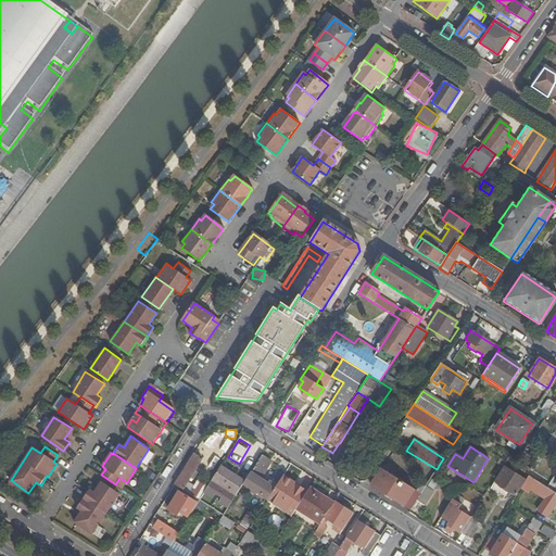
[(202,459),(193,454),(174,484),(185,491),(199,501),(202,496),(186,485),(202,459)]
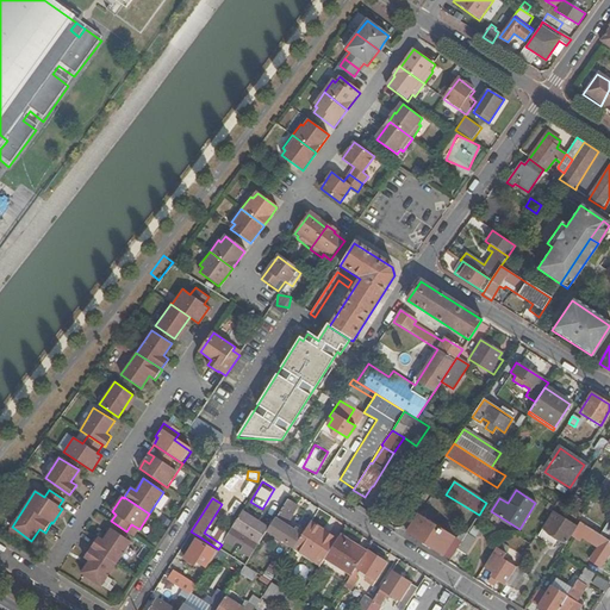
[(293,549),(303,533),(294,527),(292,529),(285,524),(287,522),(296,506),(287,500),(277,516),(277,515),(268,528),(266,531),(293,549)]
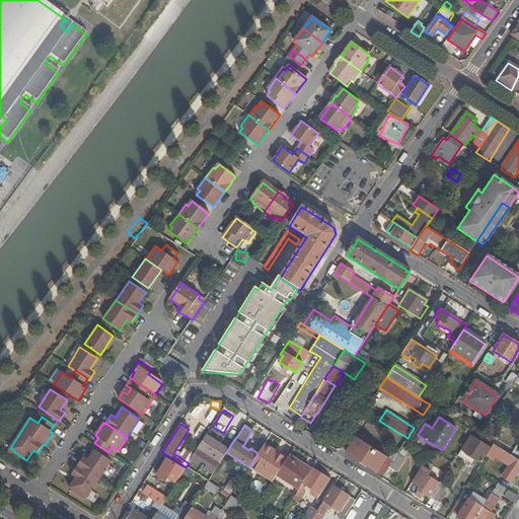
[(226,452),(228,449),(207,435),(191,460),(198,464),(207,451),(221,461),(226,452)]
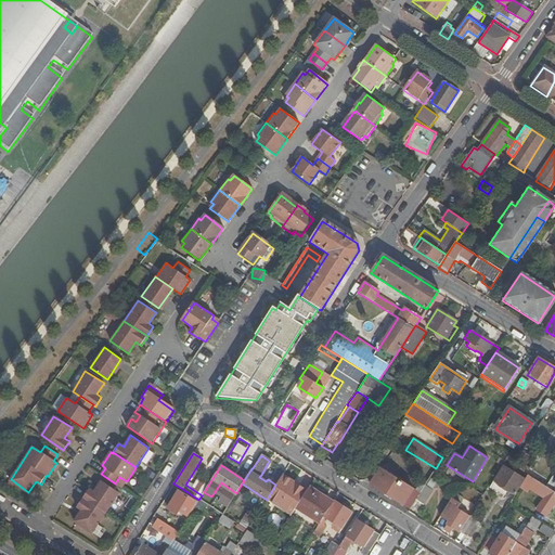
[(515,494),(520,487),(525,479),(504,466),(494,480),(503,486),(506,489),(515,494)]
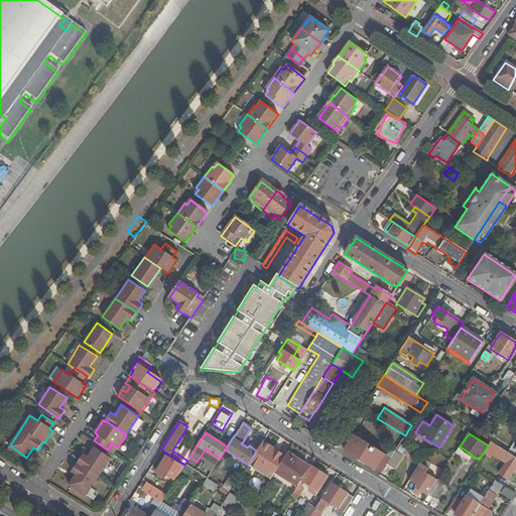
[(343,450),(380,474),(385,466),(394,453),(390,449),(385,456),(353,435),(343,450)]
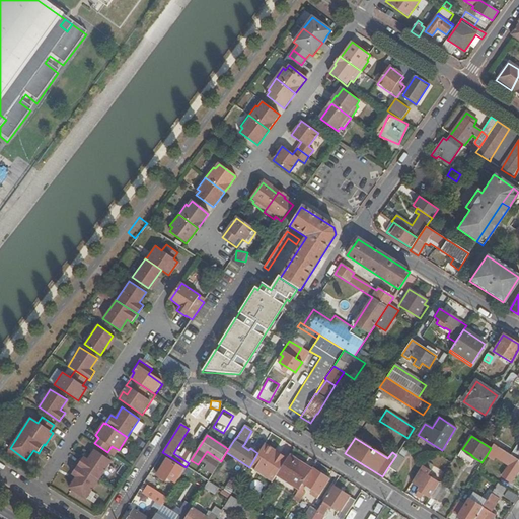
[(518,460),(517,459),(494,445),(491,448),(487,455),(494,460),(496,457),(508,465),(501,477),(510,483),(518,468),(518,460)]
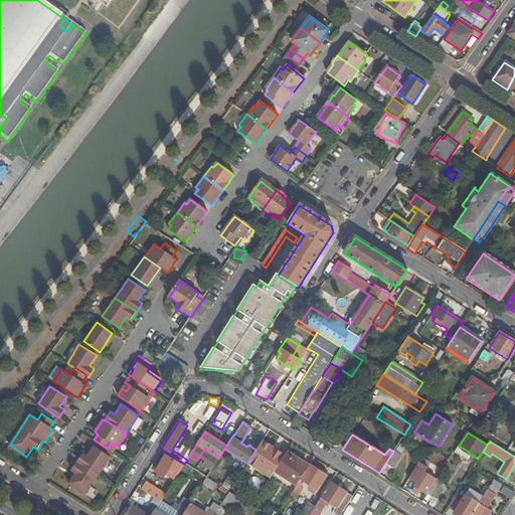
[(272,475),(284,457),(272,449),(271,450),(260,444),(255,450),(247,464),(270,478),(272,475)]
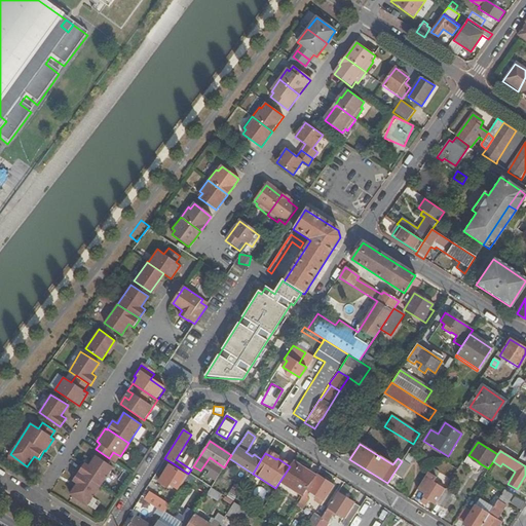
[(79,472),(100,485),(112,466),(97,456),(89,466),(84,463),(79,472)]
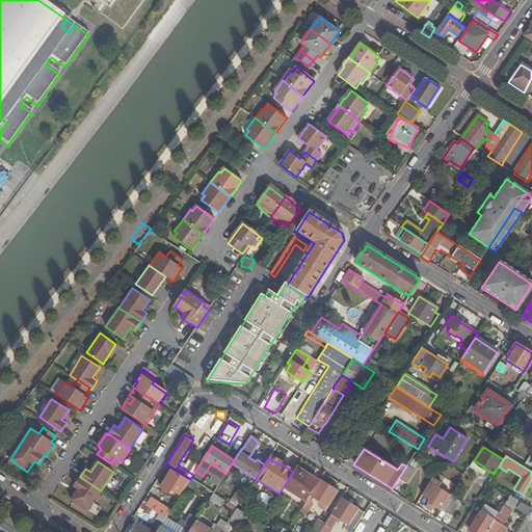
[(406,467),(397,480),(404,484),(414,470),(406,466),(406,467)]
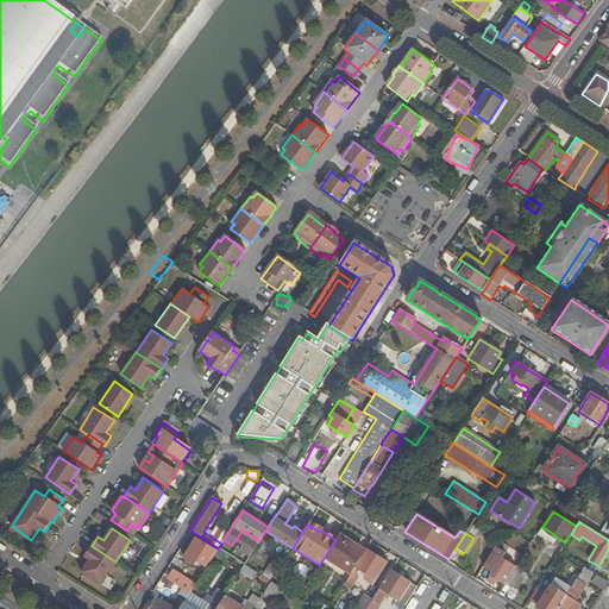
[(355,567),(364,553),(337,537),(336,540),(321,562),(347,578),(351,573),(355,567)]
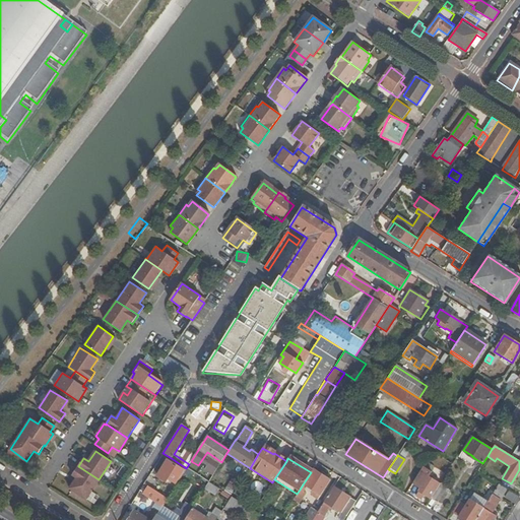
[(186,468),(173,459),(171,462),(170,462),(159,477),(167,482),(170,479),(176,484),(186,468)]
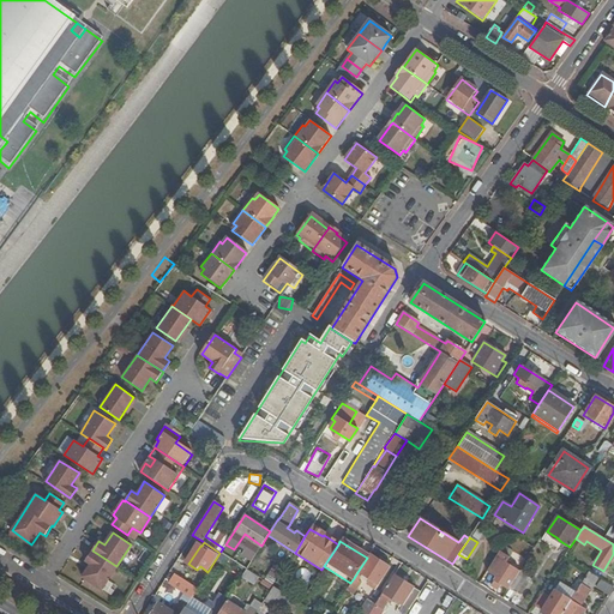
[(234,549),(226,545),(223,548),(220,553),(246,570),(251,564),(233,552),(234,549)]
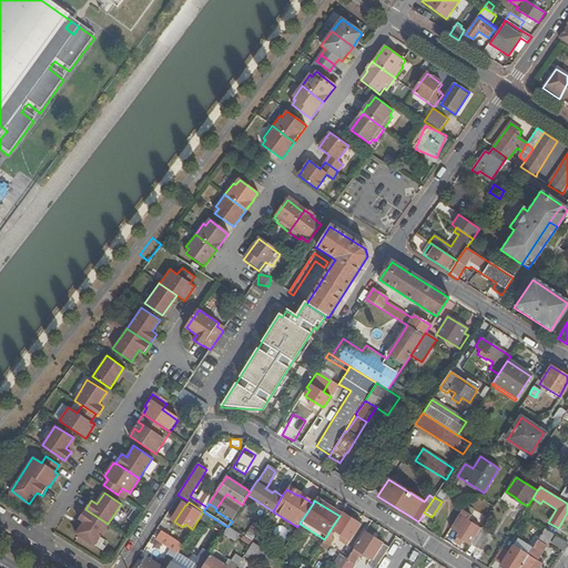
[(75,534),(93,546),(108,524),(85,509),(79,519),(83,523),(75,534)]
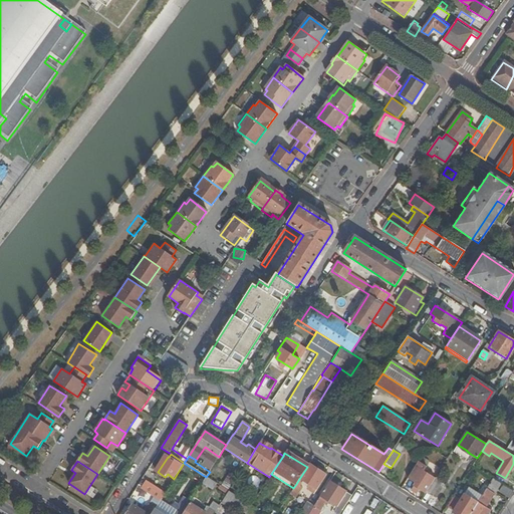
[(325,475),(308,464),(307,467),(299,479),(301,480),(309,485),(316,489),(316,490),(325,475)]
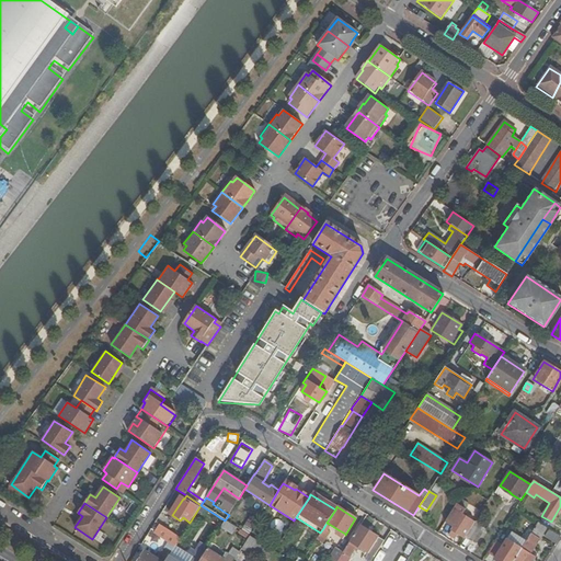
[(464,537),(473,522),(461,514),(462,511),(456,506),(446,521),(454,526),(450,530),(456,535),(462,538),(464,537)]
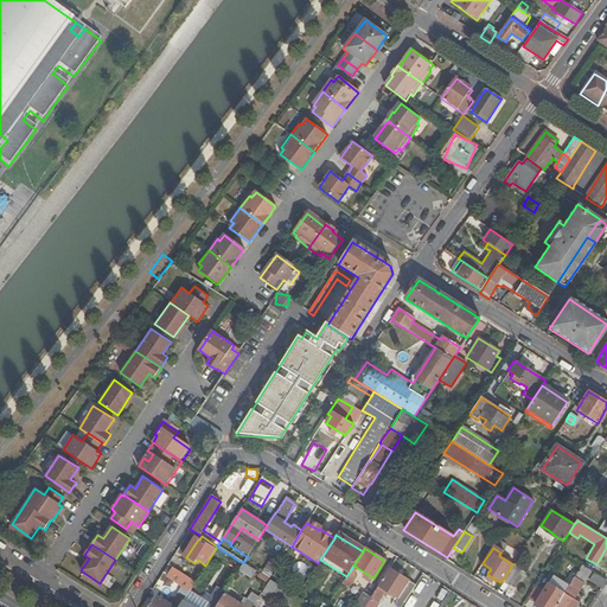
[(249,567),(243,563),(238,570),(244,574),(249,567)]
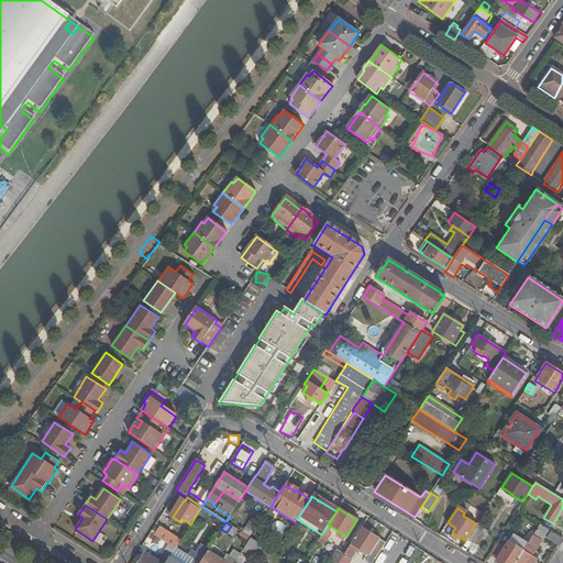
[(483,528),(475,523),(465,539),(473,543),(483,528)]
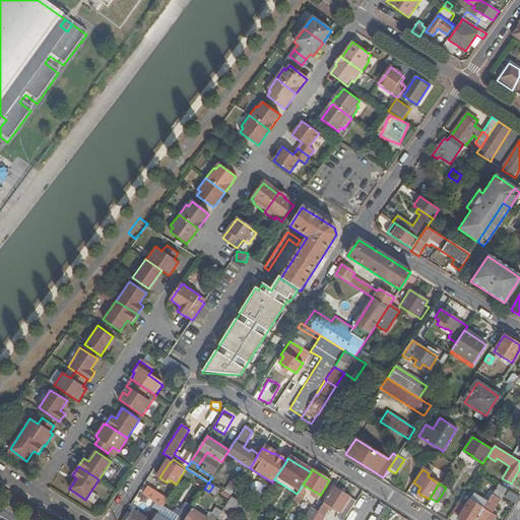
[(498,503),(506,489),(498,484),(486,502),(474,519),(492,519),(495,517),(490,514),(498,503)]
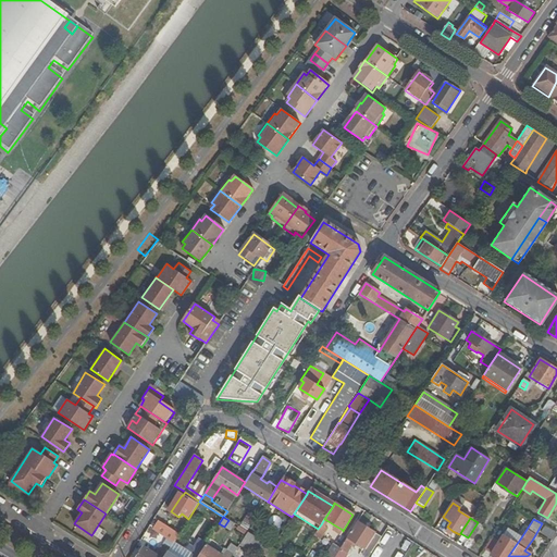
[(178,533),(158,520),(152,529),(171,541),(174,541),(178,533)]
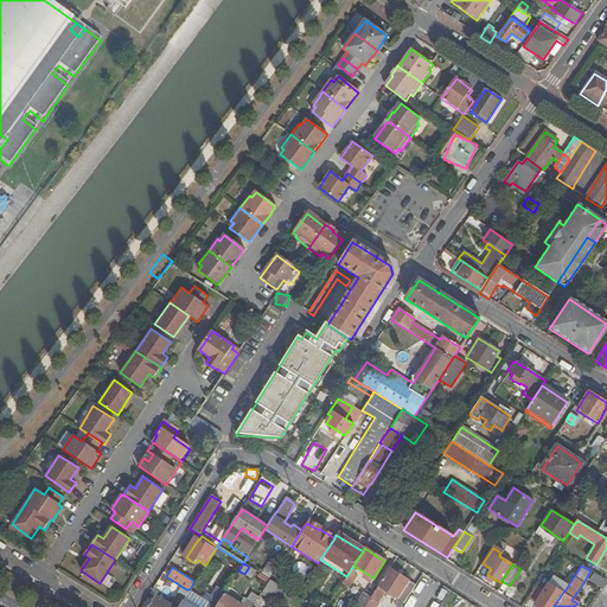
[(398,606),(401,606),(415,586),(389,569),(370,599),(364,606),(372,606),(381,594),(387,599),(390,593),(397,598),(394,604),(398,606)]
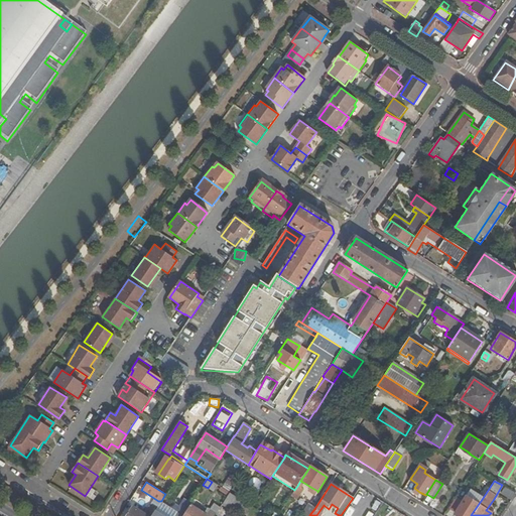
[(299,487),(297,486),(294,490),(291,496),(296,499),(302,490),(299,487)]
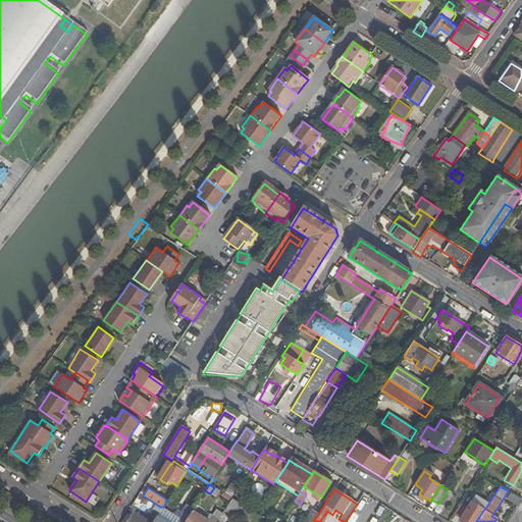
[(318,502),(321,497),(314,492),(312,494),(314,497),(313,498),(318,502)]
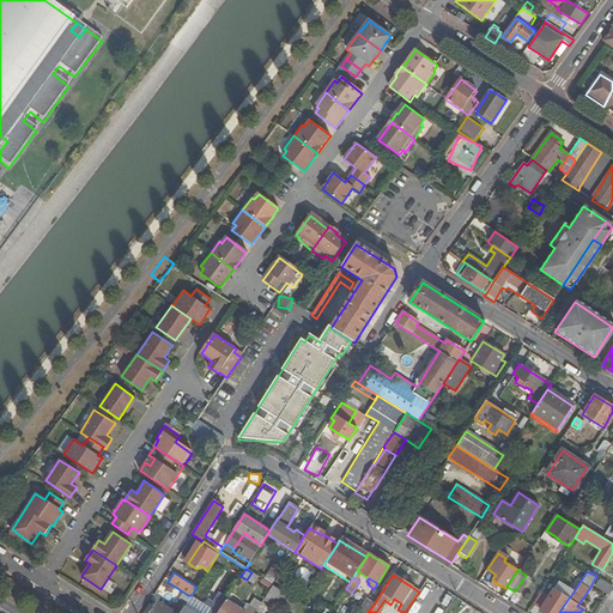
[(606,594),(611,586),(599,578),(593,586),(606,594)]
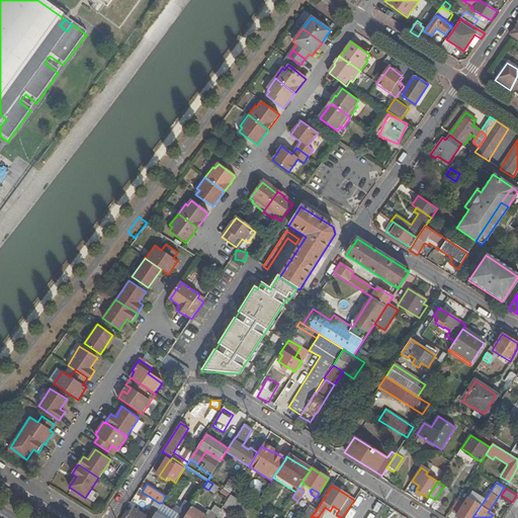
[(229,498),(231,495),(222,490),(220,492),(229,498)]
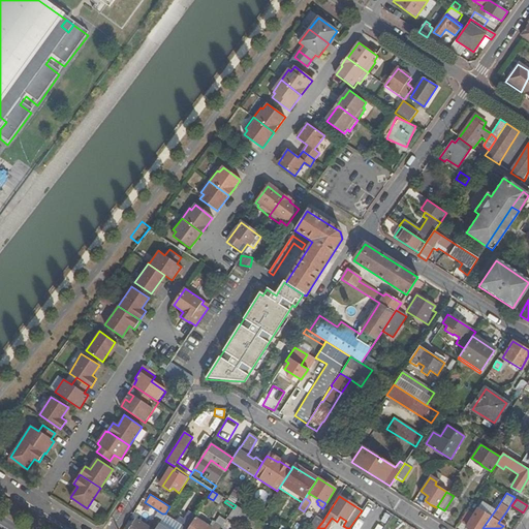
[(465,526),(469,528),(483,528),(495,510),(481,501),(465,526)]
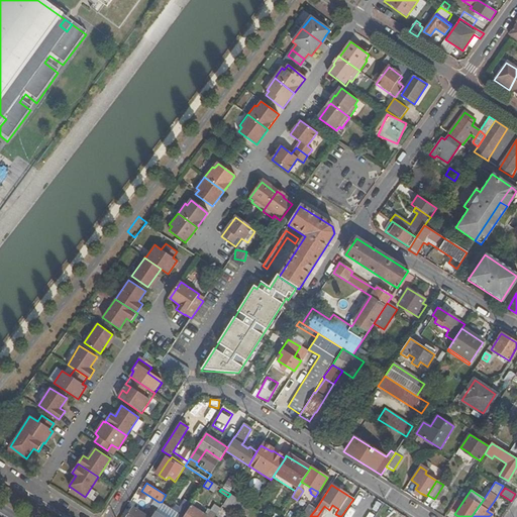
[(252,508),(230,494),(228,497),(225,502),(248,516),(252,508)]
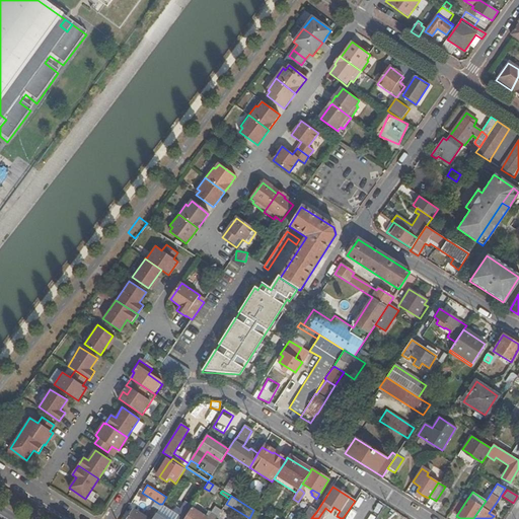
[(174,518),(176,518),(183,518),(191,510),(183,505),(174,518)]
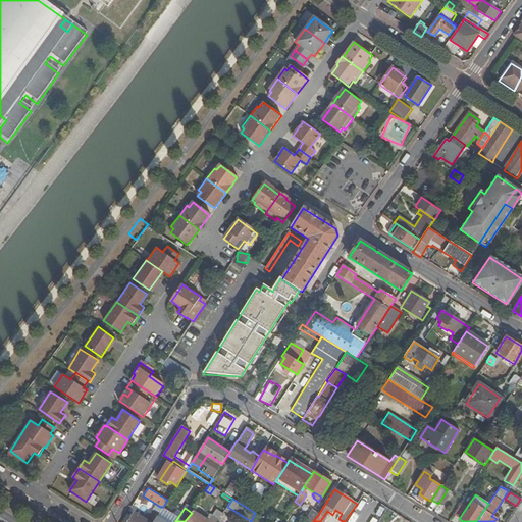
[(313,521),(318,515),(310,509),(302,521),(313,521)]
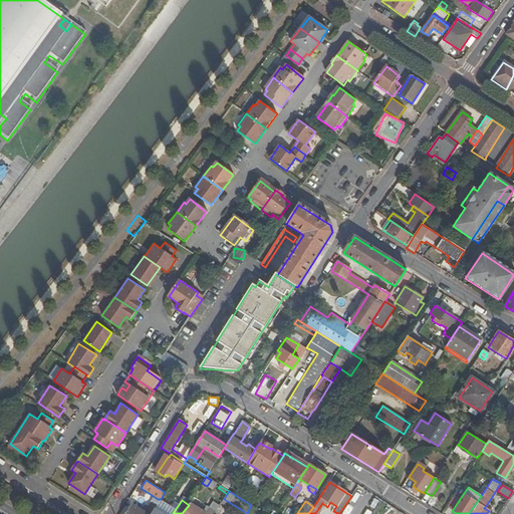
[(182,513),(204,513),(205,513),(204,512),(189,503),(189,505),(182,513)]
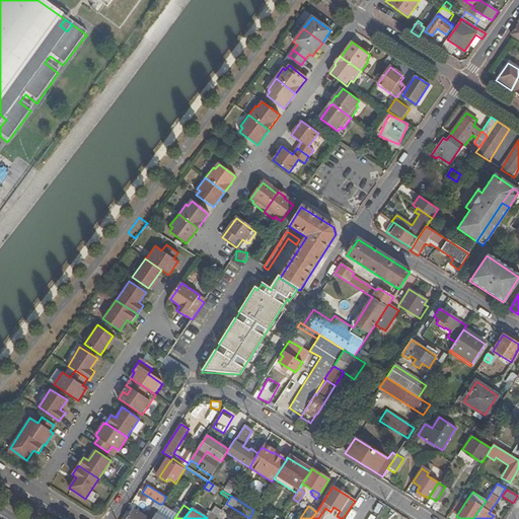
[(211,514),(217,518),(221,511),(215,508),(211,514)]
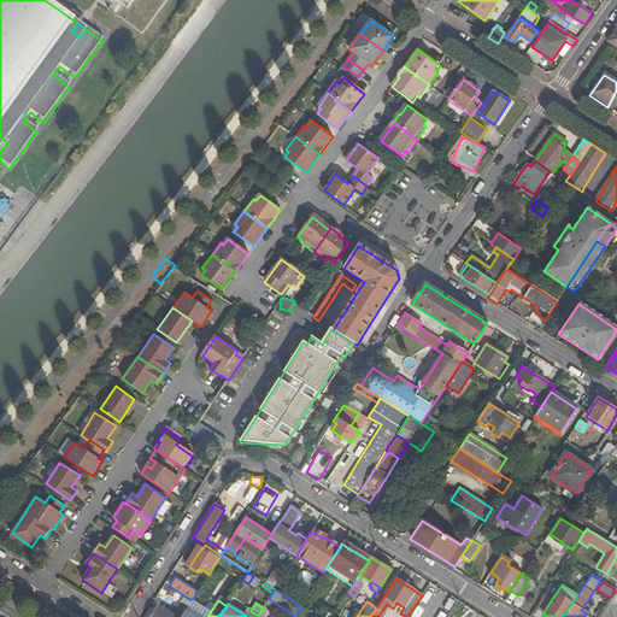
[(150,616),(181,616),(186,610),(180,605),(172,616),(157,606),(150,616)]
